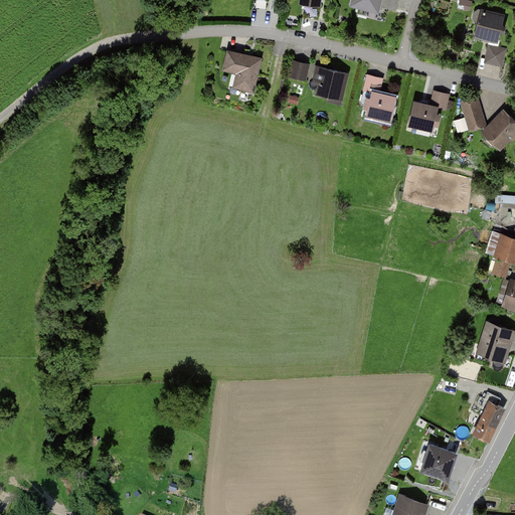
[(350,0),(350,1),(378,9),(380,0),(350,0)]
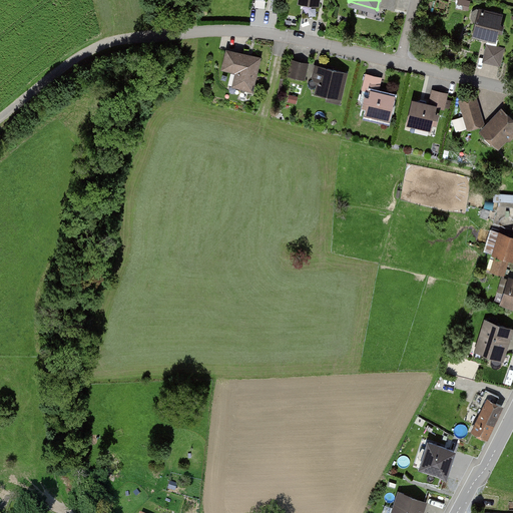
[(471,2),(461,0),(458,0),(456,8),(468,11),(471,2)]
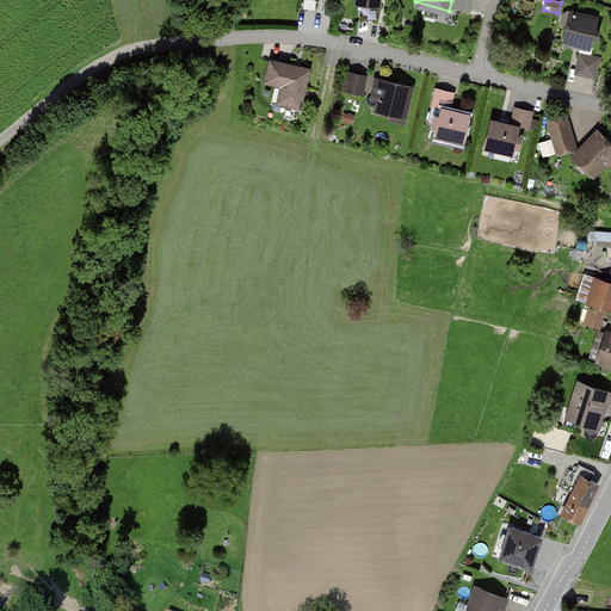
[(602,19),(571,11),(562,42),(594,50),(602,19)]
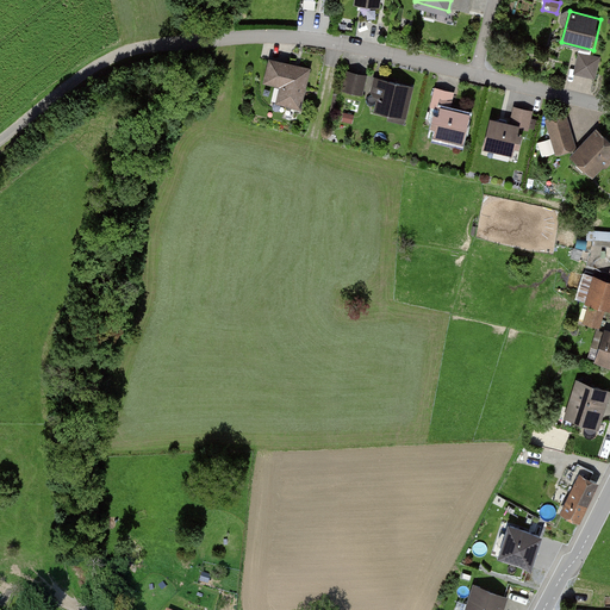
[(599,58),(580,54),(576,73),(595,78),(599,58)]
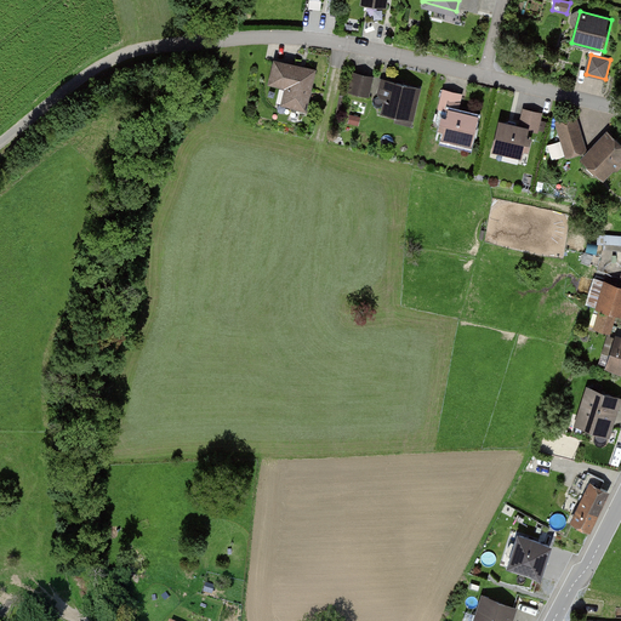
[(318,69),(274,60),(269,86),(286,90),(283,106),(308,112),(318,69)]
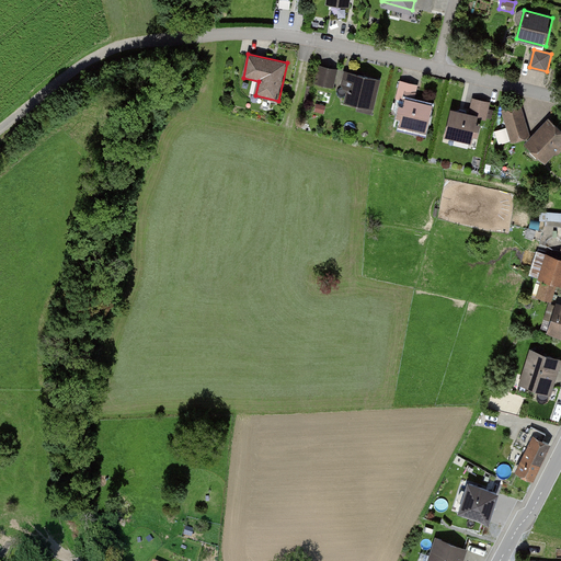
[(333,87),(336,70),(320,66),(317,82),(333,87)]
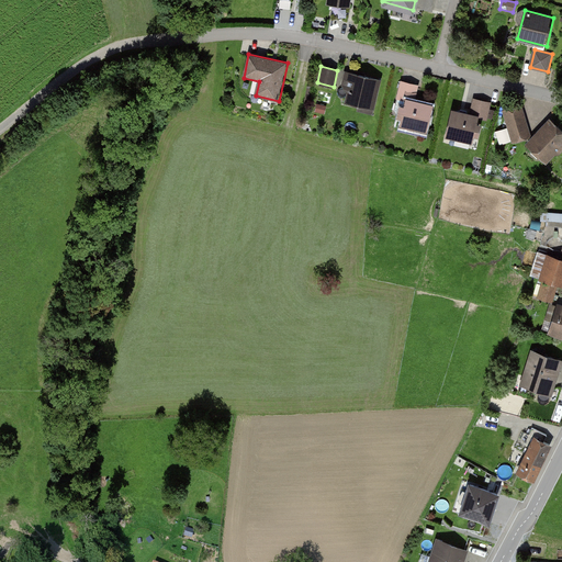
[(374,101),(380,80),(350,72),(347,88),(349,92),(347,102),(367,107),(368,100),(374,101)]
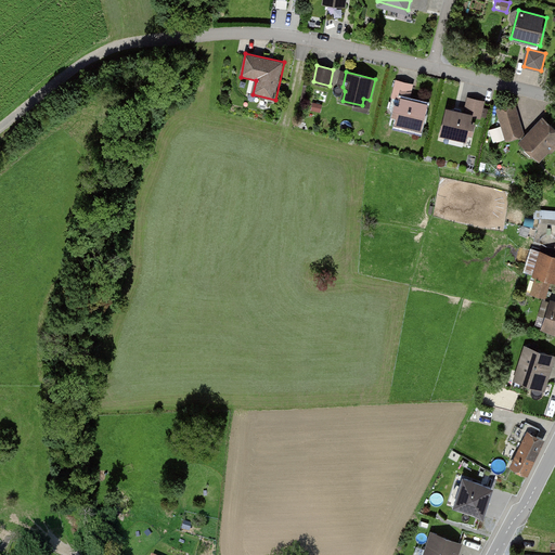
[(396,124),(421,129),(427,104),(409,100),(413,85),(397,80),(390,110),(391,112),(395,112),(397,116),(398,116),(396,124)]
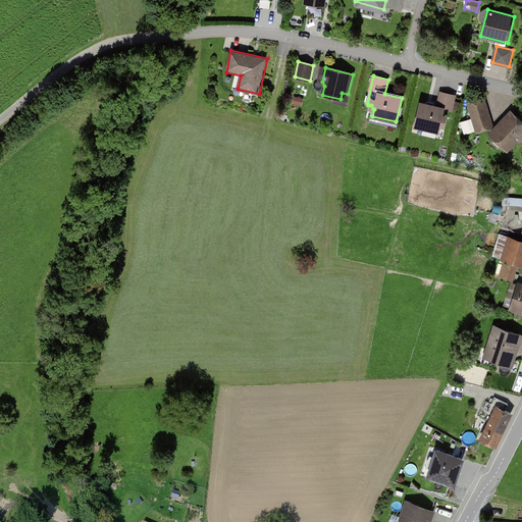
[(436,106),(420,103),(415,125),(437,132),(439,124),(440,124),(445,122),(446,118),(442,115),(441,115),(444,108),(452,110),(456,95),(440,92),(436,106)]
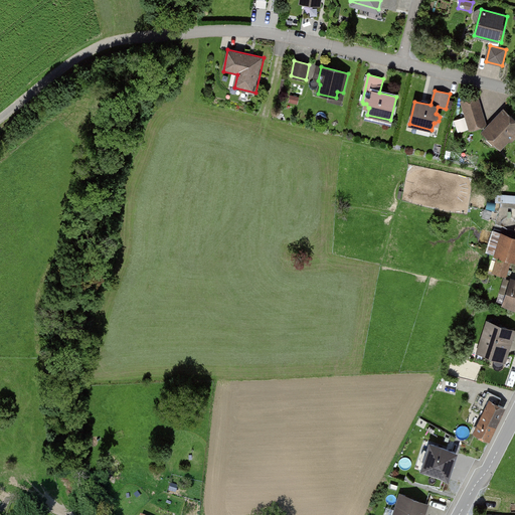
[(470,129),(485,125),(478,98),(463,103),(470,129)]
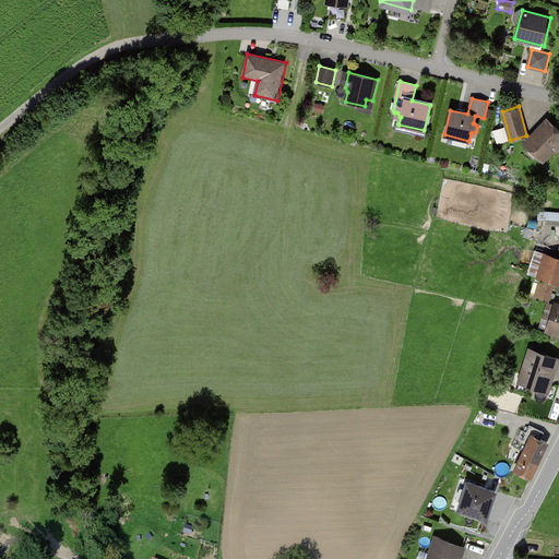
[(558,144),(558,142),(558,131),(547,121),(528,141),(545,157),(550,152),(551,152),(556,152),(558,149),(558,145),(558,144)]
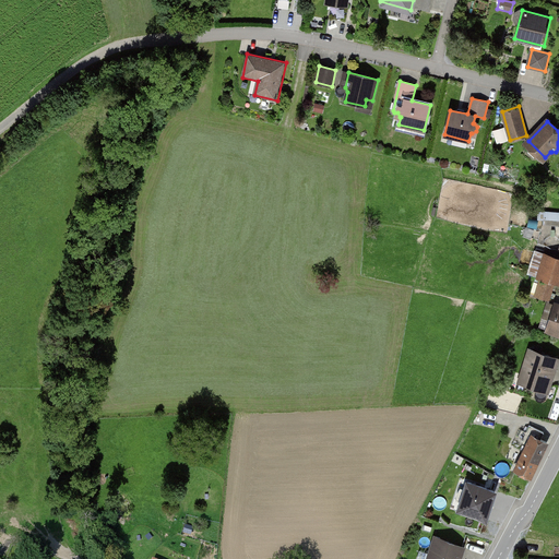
[(558,284),(558,260),(545,257),(538,280),(558,284)]
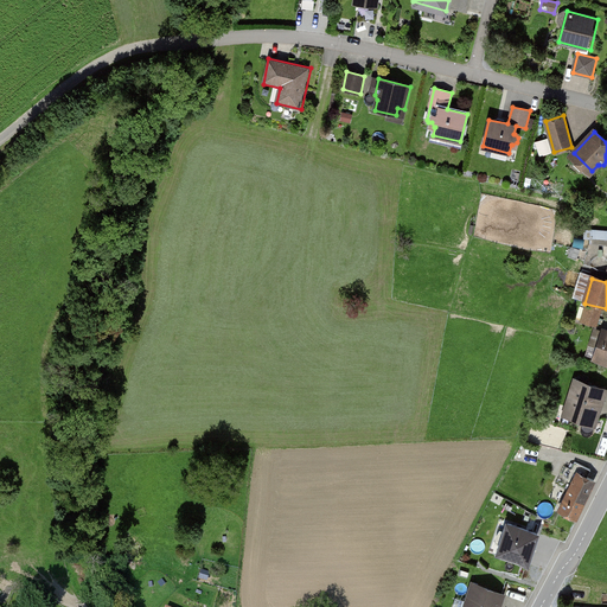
[(606,330),(601,328),(593,359),(606,363),(606,330)]
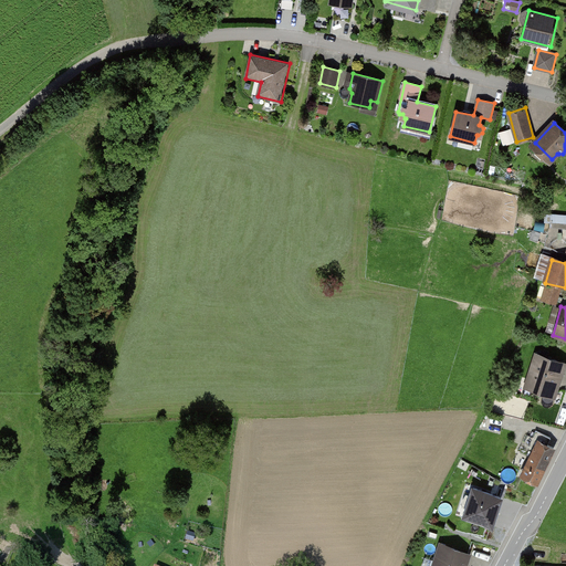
[(555,396),(565,360),(535,350),(523,385),(555,396)]
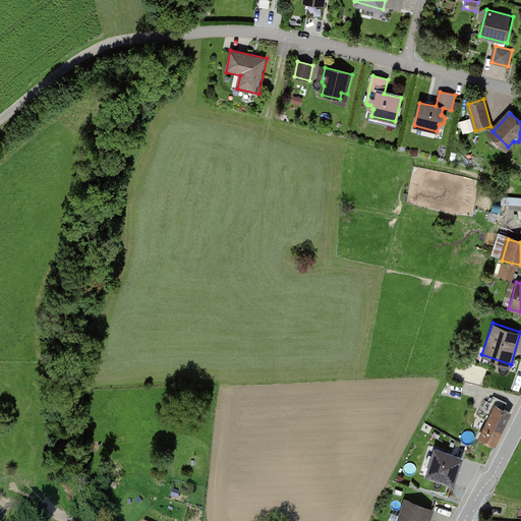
[(495,448),(512,411),(496,404),(478,440),(495,448)]
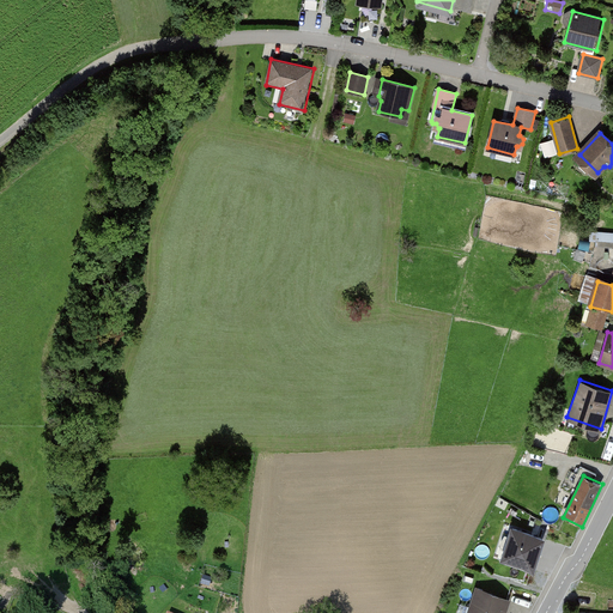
[(544,536),(511,527),(501,560),(533,571),(544,536)]
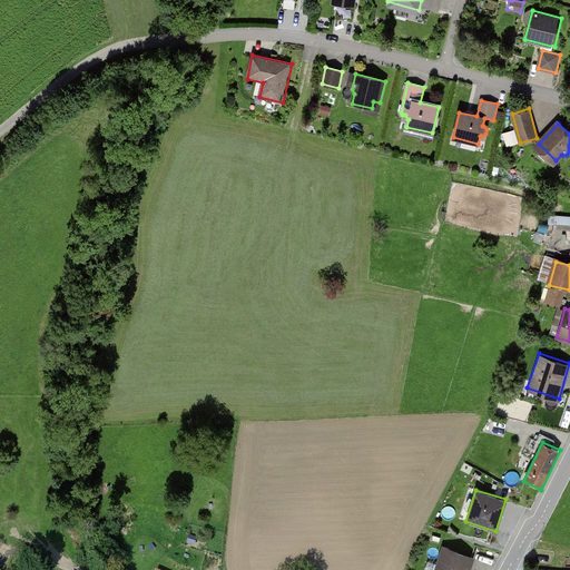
[(471,569),(475,556),(445,547),(436,569),(471,569)]
